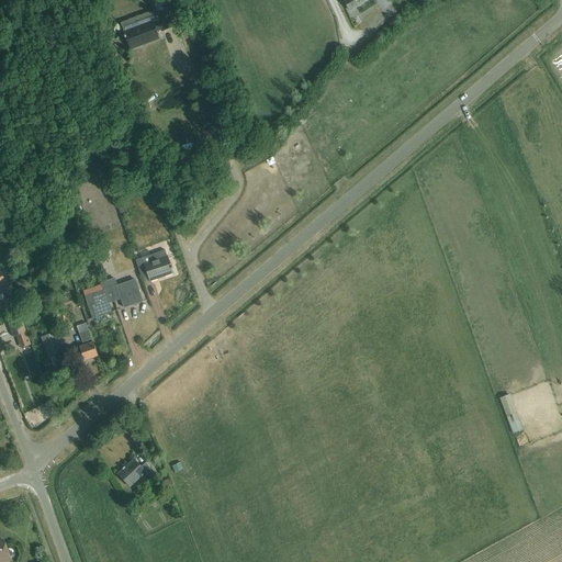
[(0,0),(0,1),(4,15),(14,11),(10,0),(0,0)]
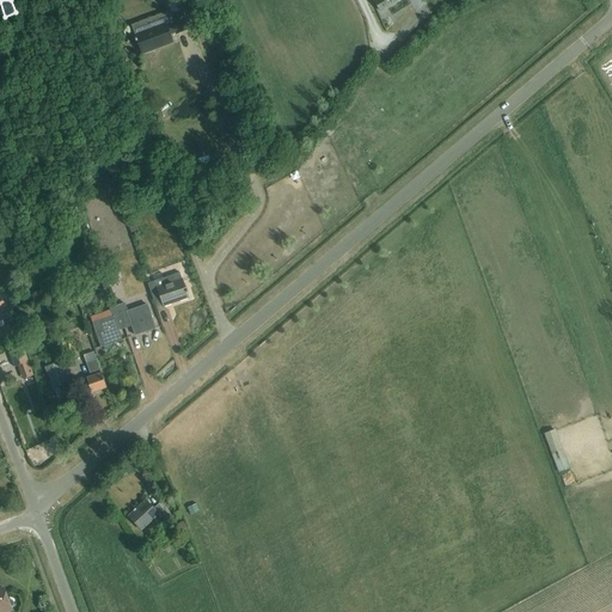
[(164,0),(172,18),(184,13),(184,14),(187,13),(181,0),(164,0)]
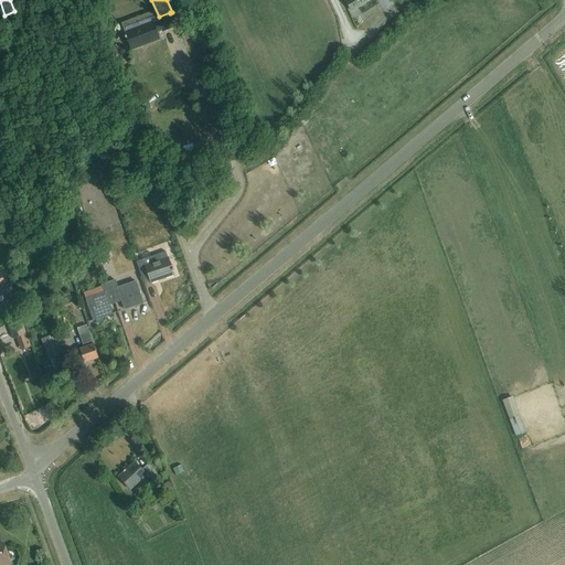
[(345,0),(344,1),(351,11),(368,0),(345,0)]
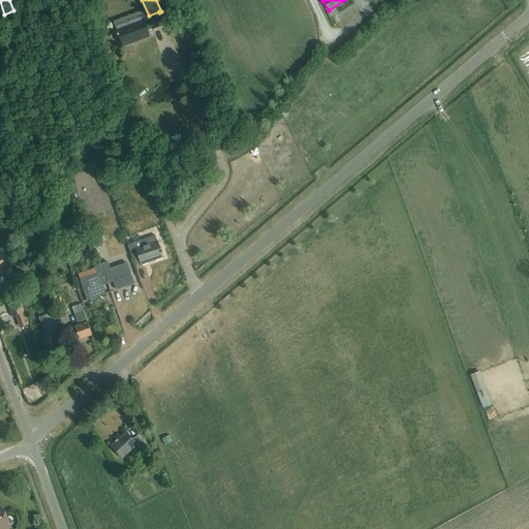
[(152,30),(164,26),(159,12),(159,11),(149,16),(147,17),(148,21),(144,22),(144,21),(117,30),(123,47),(149,37),(147,30),(151,28),(152,30)]
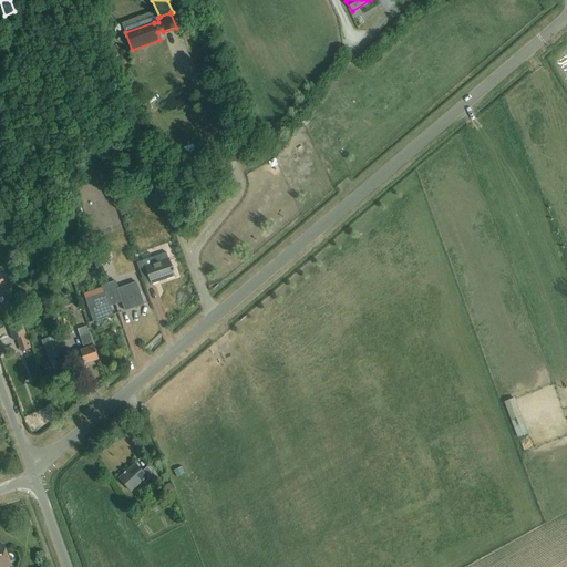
[(103,168),(98,171),(106,197),(112,195),(103,168)]
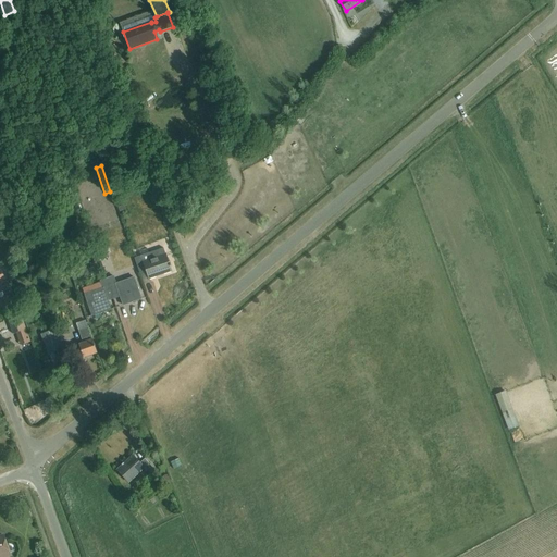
[(83,213),(78,200),(72,202),(76,217),(83,213)]
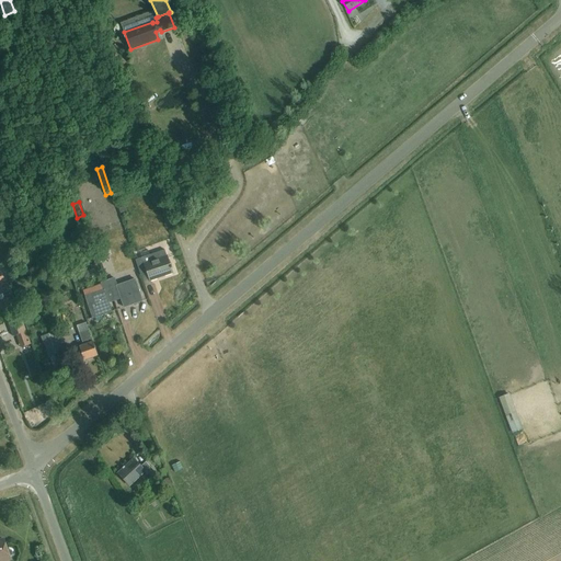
[(61,225),(55,227),(65,256),(71,254),(61,225)]
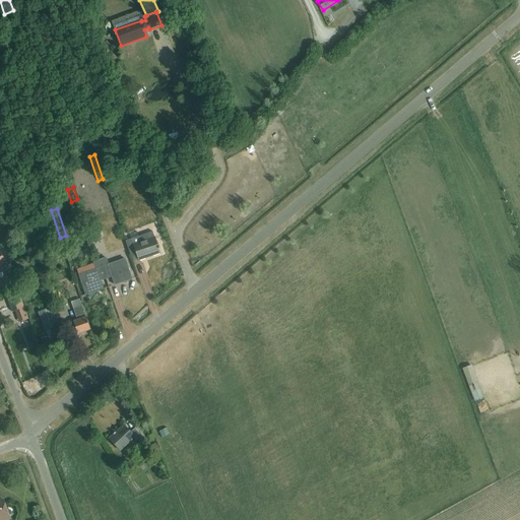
[(131,240),(126,242),(130,253),(136,251),(138,258),(159,252),(154,237),(152,232),(138,237),(137,233),(129,236),(131,240)]
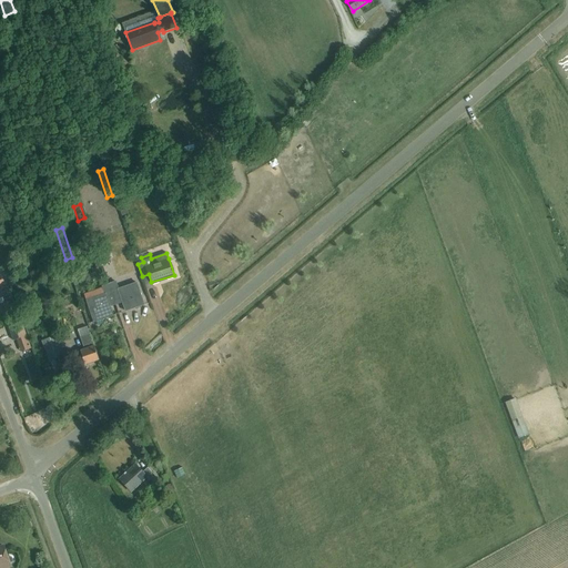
[(3,280),(1,275),(0,275),(0,296),(12,291),(8,281),(4,282),(3,280)]
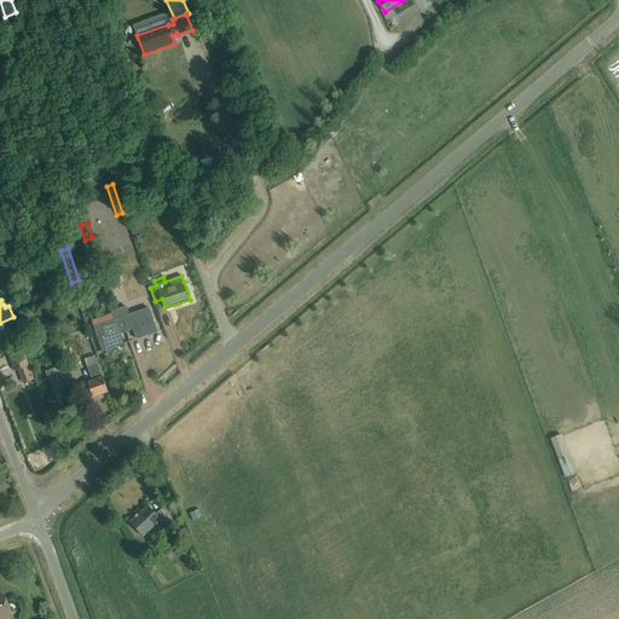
[(136,339),(156,333),(149,308),(128,316),(126,307),(110,313),(114,320),(94,327),(103,351),(121,343),(117,333),(132,328),(136,339)]
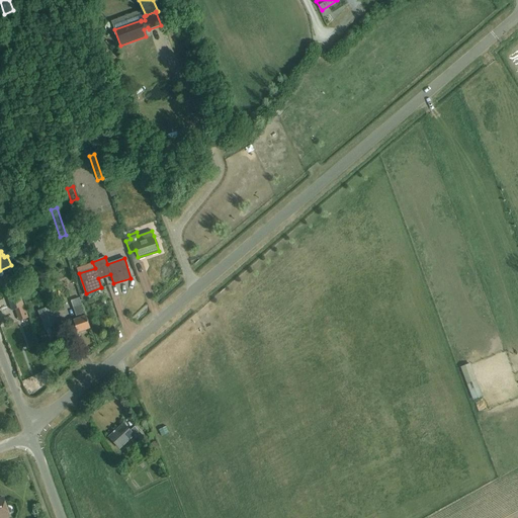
[(17,286),(12,273),(3,276),(8,289),(17,286)]
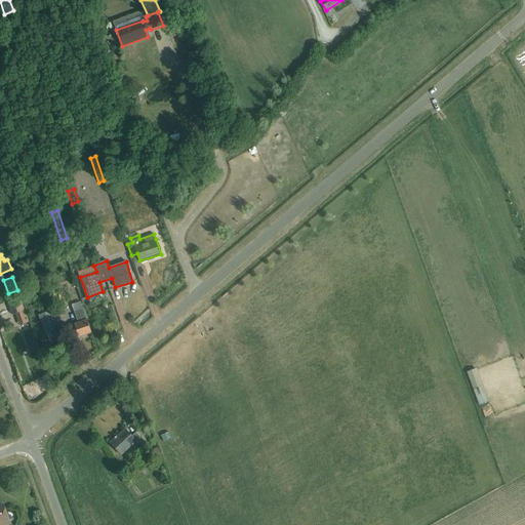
[(81,301),(72,305),(74,312),(83,309),(81,301)]
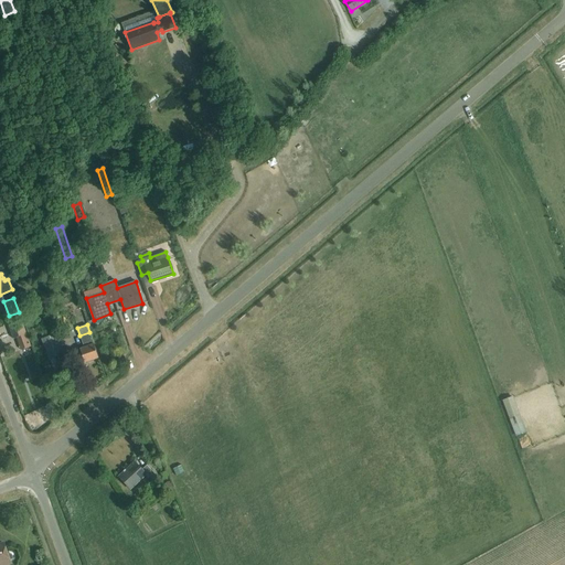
[(27,327),(18,330),(24,351),(33,348),(27,327)]
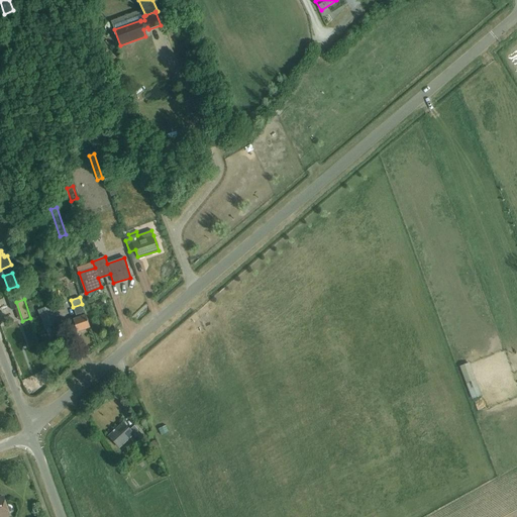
[(0,305),(0,317),(1,320),(10,316),(6,304),(0,305)]
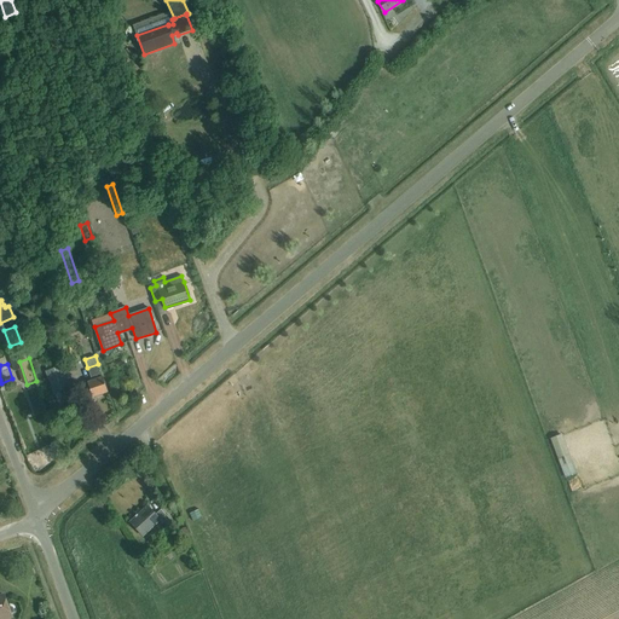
[(98,364),(87,368),(92,381),(87,382),(93,398),(108,393),(98,364)]
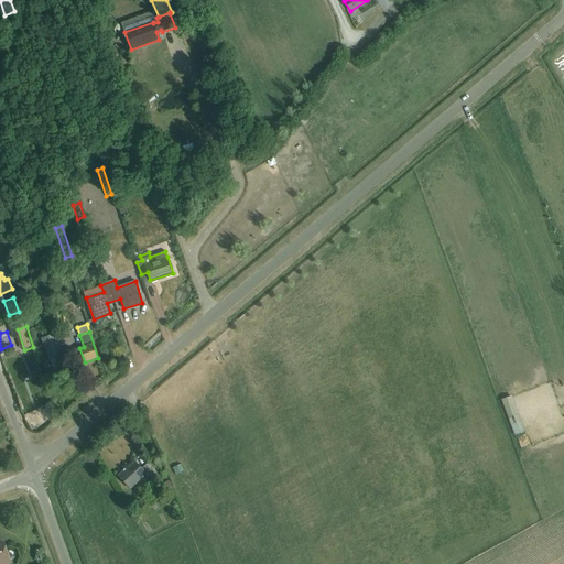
[(43,338),(50,359),(63,355),(55,334),(43,338)]
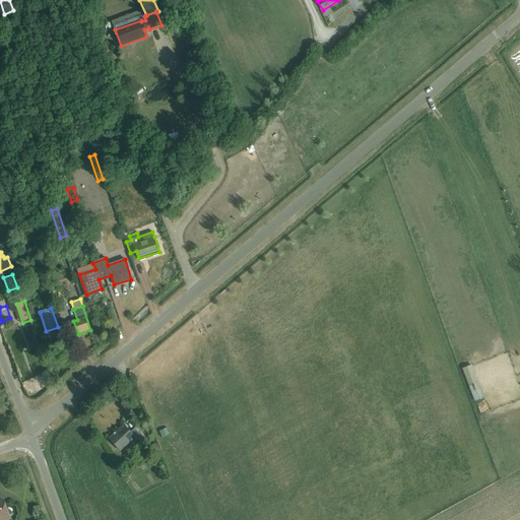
[(30,326),(25,327),(29,346),(35,345),(30,326)]
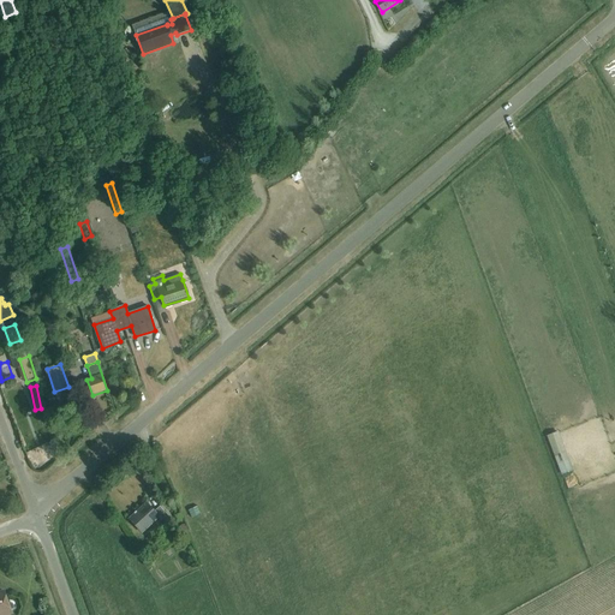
[(547,437),(557,465),(568,461),(557,434),(547,437)]
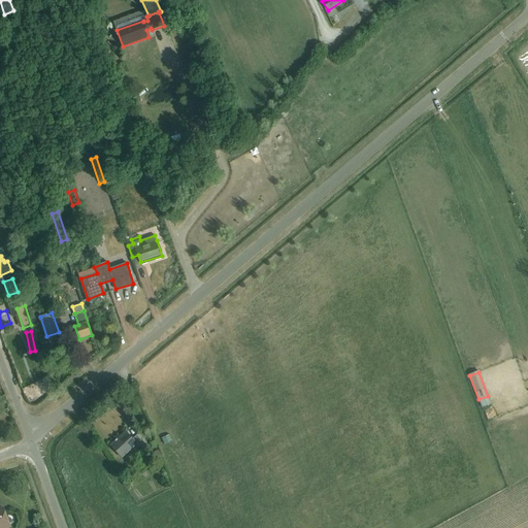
[(26,388),(33,401),(50,392),(42,378),(26,388)]
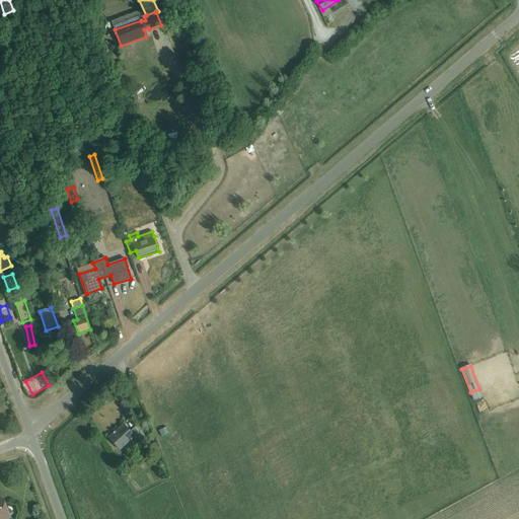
[(136,439),(141,435),(135,428),(131,432),(124,425),(109,438),(120,449),(134,437),(136,439)]
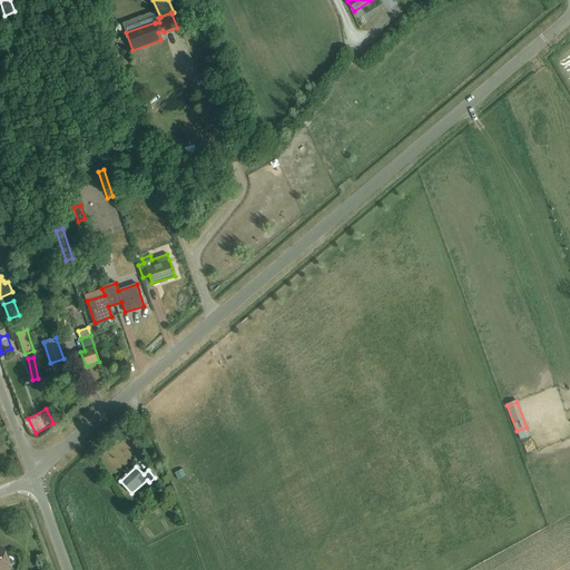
[(0,549),(0,569),(7,569),(11,569),(10,566),(12,566),(13,562),(12,560),(10,559),(8,560),(3,548),(0,549)]
